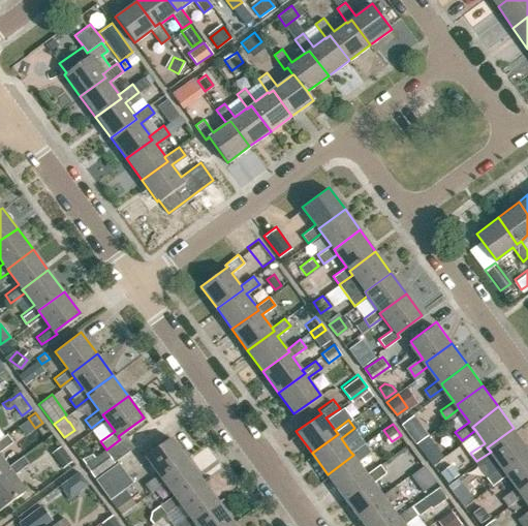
[(410,433),(416,442),(428,434),(421,425),(410,433)]
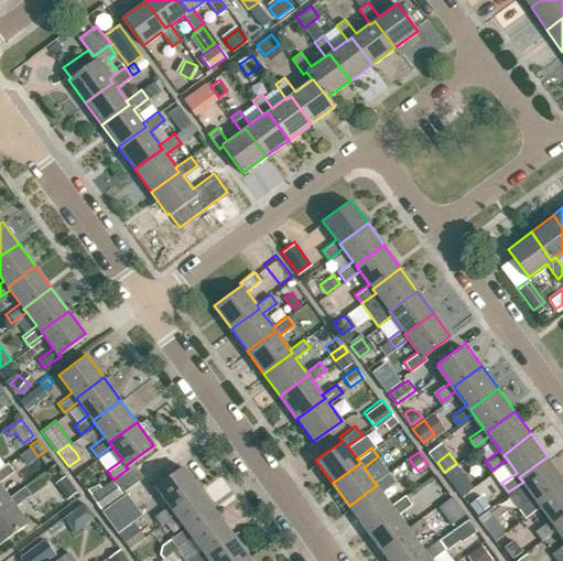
[(562,479),(562,477),(548,456),(519,477),(523,482),(532,495),(518,506),(524,515),(539,504),(536,499),(562,479)]
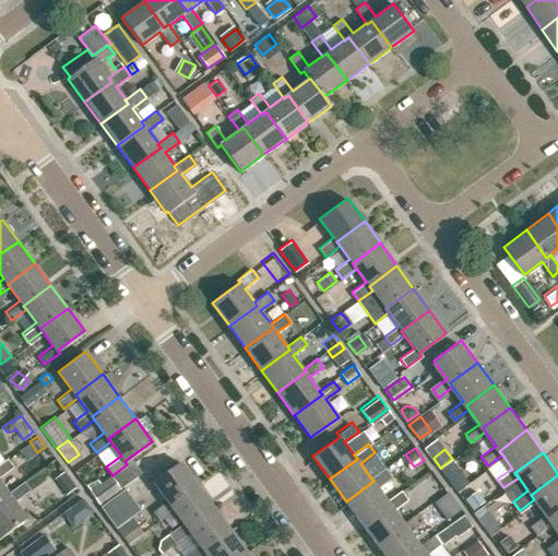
[(6,457),(0,460),(0,499),(8,495),(7,493),(0,483),(0,473),(11,465),(6,457)]
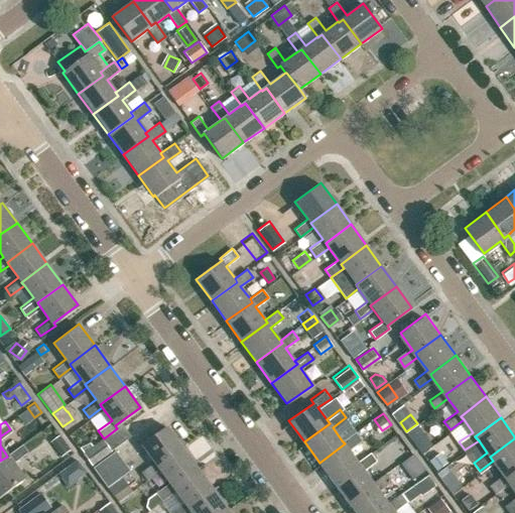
[(157,465),(182,446),(166,425),(142,443),(154,462),(141,471),(147,479),(160,470),(157,465)]
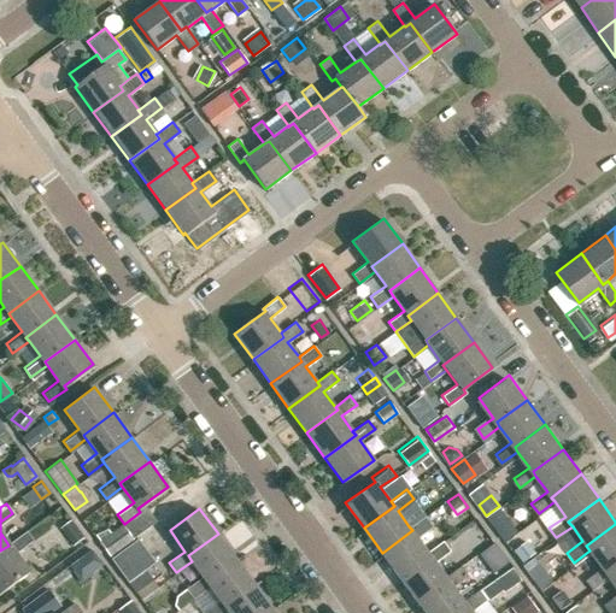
[(496,529),(508,522),(499,510),(488,518),(496,529)]
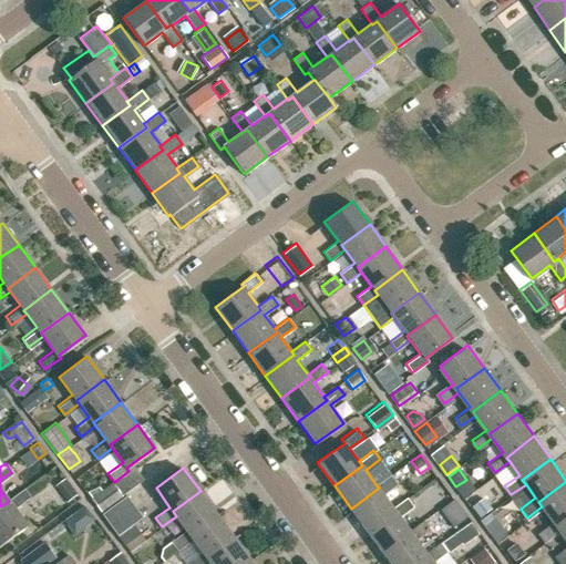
[(394,511),(391,506),(382,493),(398,482),(390,473),(376,484),(379,488),(351,509),(367,531),(394,511)]
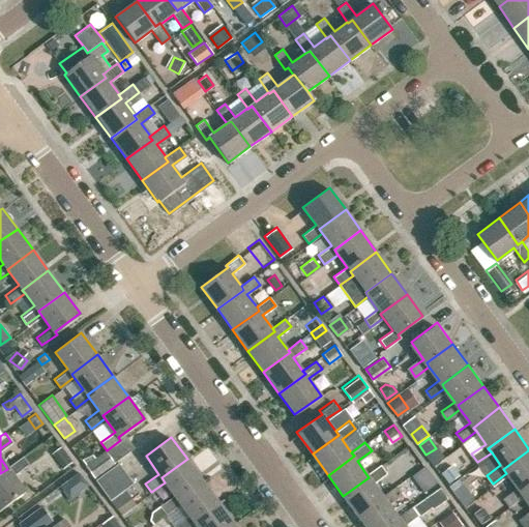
[(59,445),(52,451),(63,466),(70,461),(59,445)]
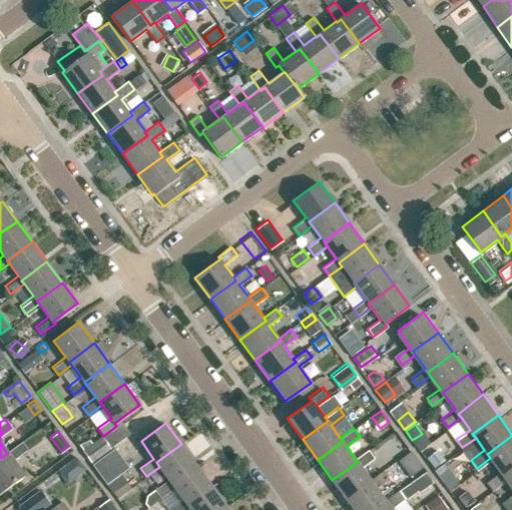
[(90,462),(109,448),(100,435),(81,450),(90,462)]
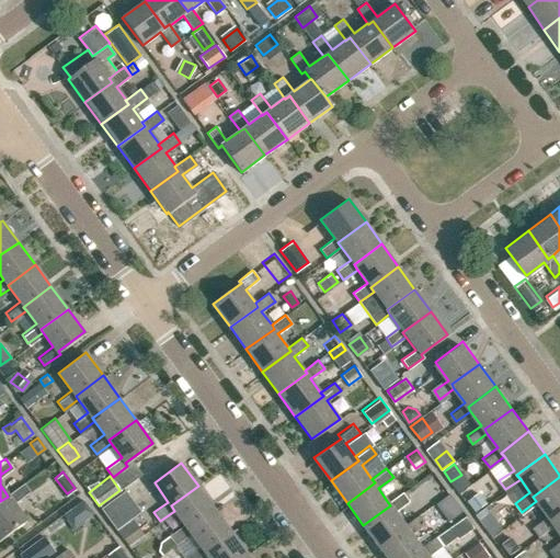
[(559,511),(559,477),(533,497),(536,501),(546,514),(532,525),(538,534),(552,524),(549,520),(559,511)]
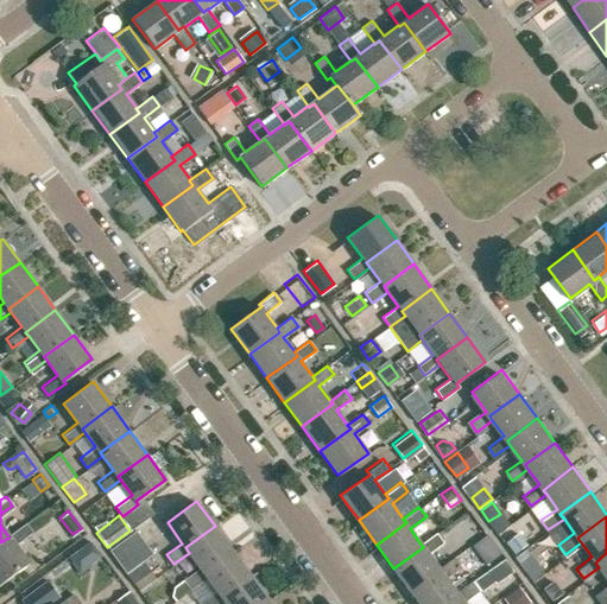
[(13,544),(31,531),(25,522),(7,535),(8,538),(0,542),(0,582),(27,563),(13,544)]
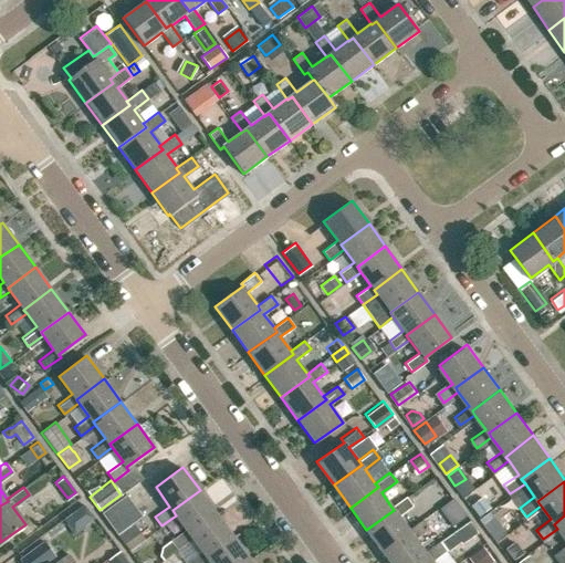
[(216,512),(200,490),(173,510),(176,515),(186,529),(161,546),(160,554),(163,559),(191,537),(189,533),(216,512)]
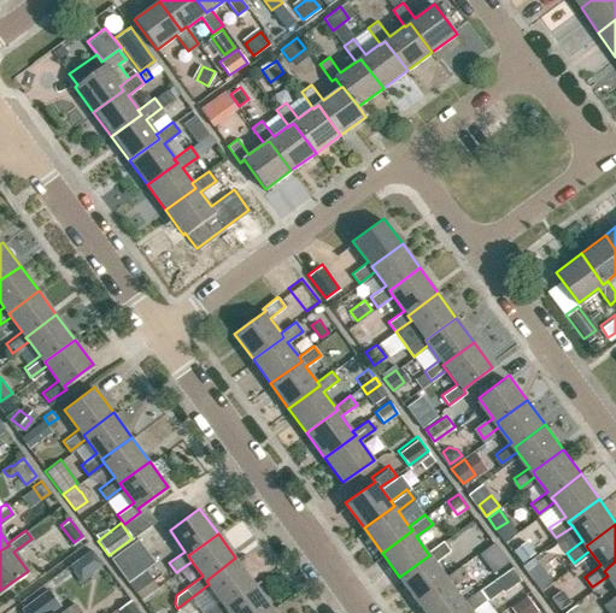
[(156,560),(139,536),(111,556),(135,590),(153,577),(146,566),(156,560)]
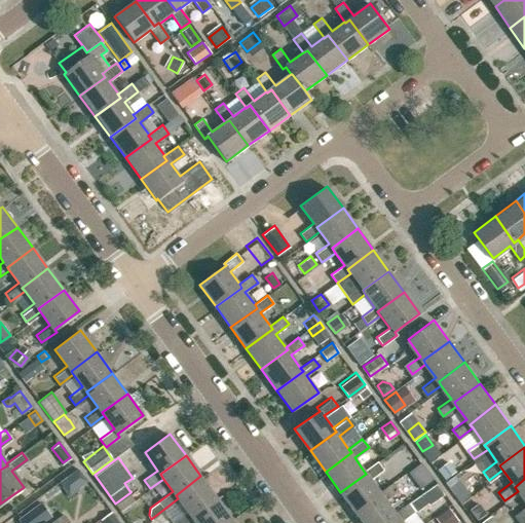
[(381,494),(378,490),(369,478),(383,468),(377,459),(363,470),(366,474),(340,492),(355,513),(381,494)]
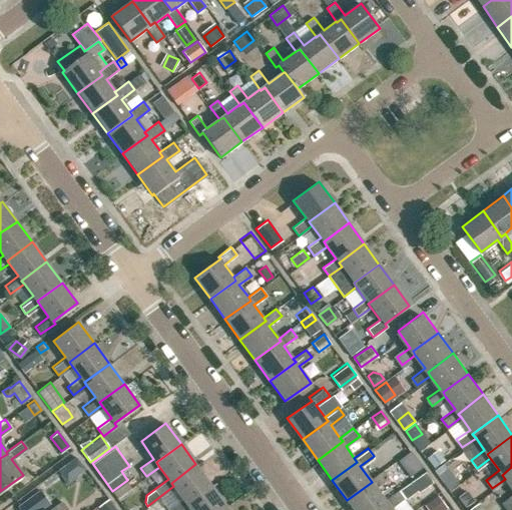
[(413,449),(399,458),(410,475),(424,465),(413,449)]
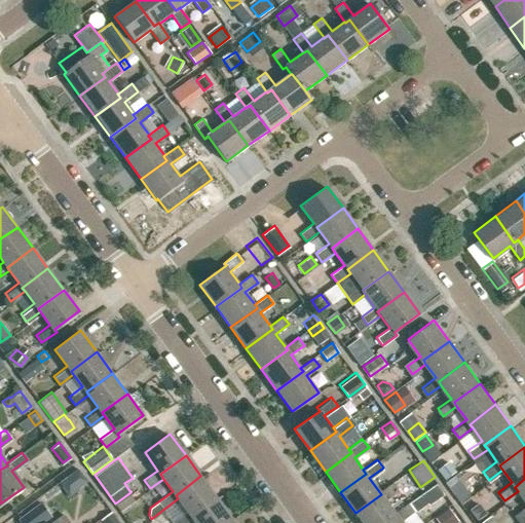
[(444,480),(455,471),(448,460),(437,469),(444,480)]
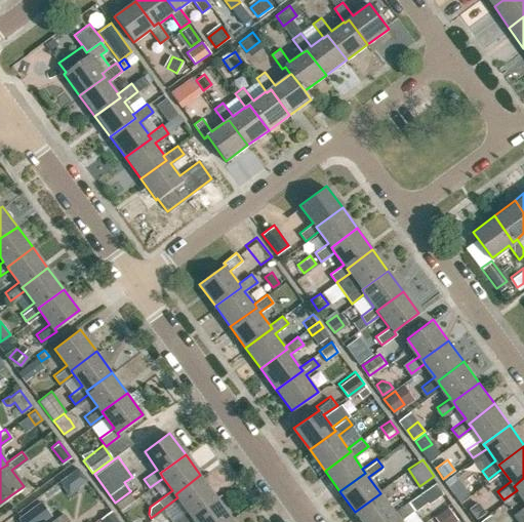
[(81,483),(87,479),(78,467),(72,471),(81,483)]
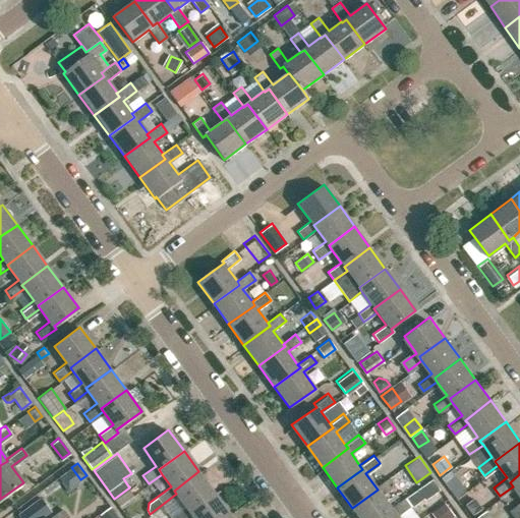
[(214,492),(198,471),(174,491),(176,494),(186,507),(172,517),(173,517),(187,517),(192,515),(189,511),(214,492)]
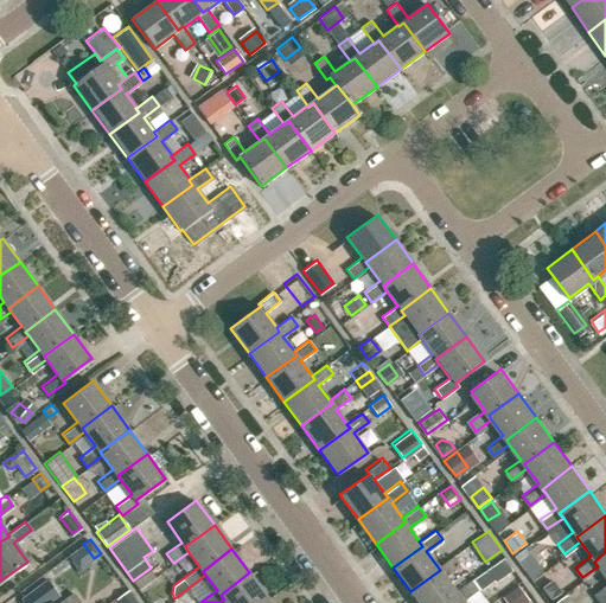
[(605,552),(594,562),(598,566),(605,577),(605,582),(593,592),(600,602),(605,597),(605,552)]
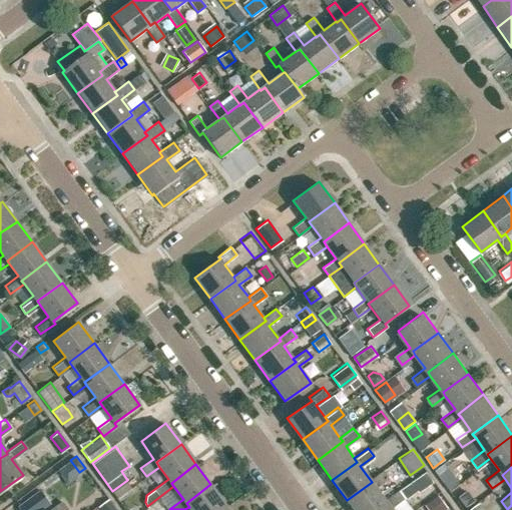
[(376,509),(387,502),(384,498),(375,486),(389,476),(383,468),(369,478),(372,482),(347,500),(354,509),(376,509)]
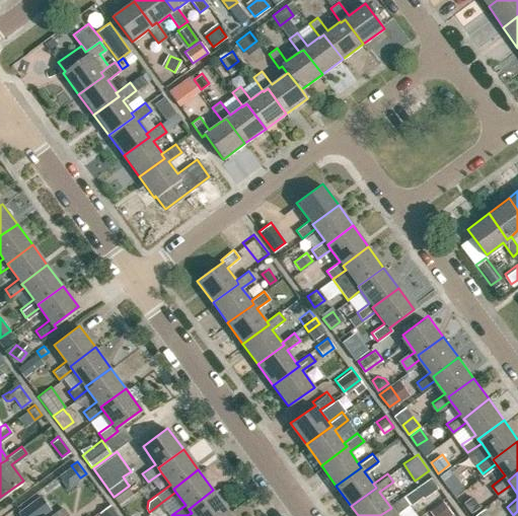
[(417,488),(424,498),(437,488),(430,477),(417,488)]
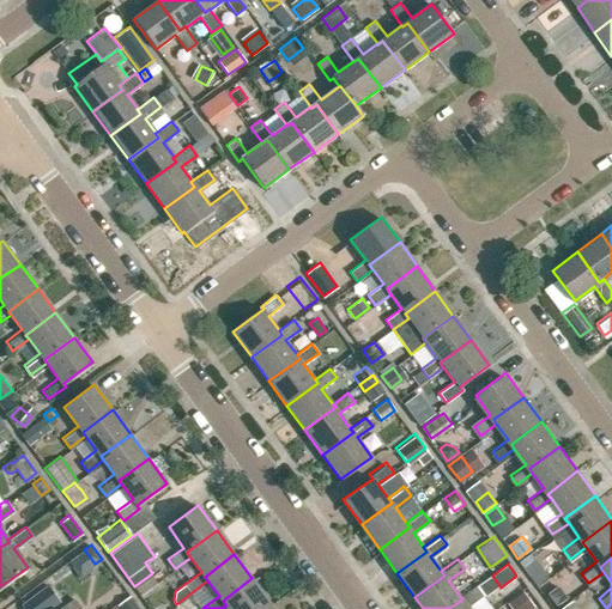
[(50,574),(54,579),(65,571),(62,566),(50,574)]
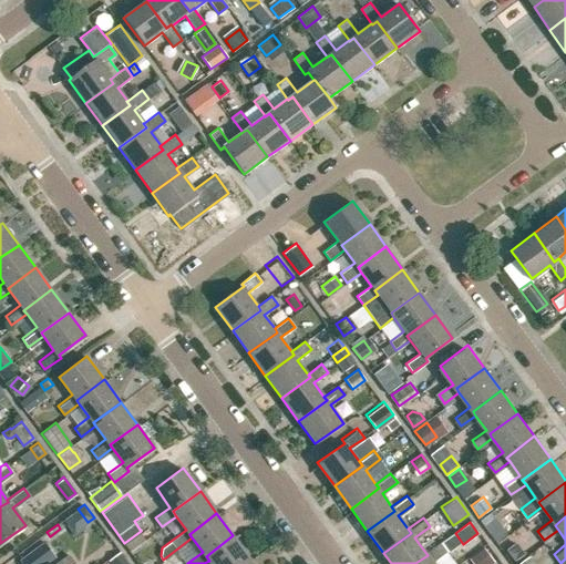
[(242,563),(249,559),(233,535),(206,556),(209,561),(212,563),(242,563)]
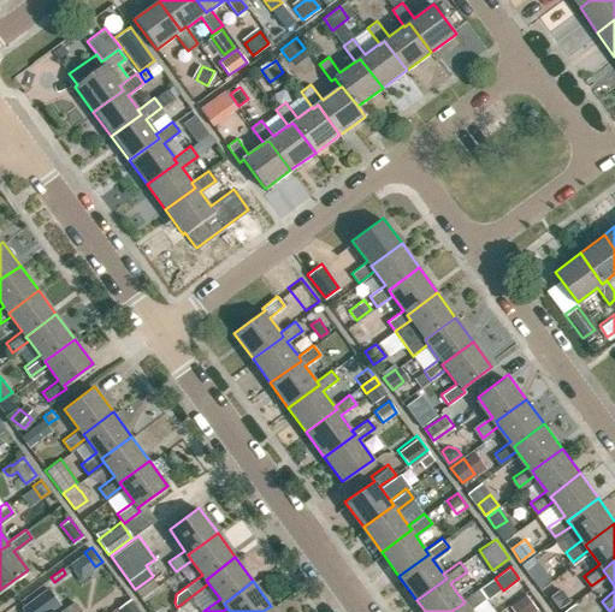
[(472,611),(469,608),(485,596),(478,586),(461,598),(465,602),(451,611),(472,611)]
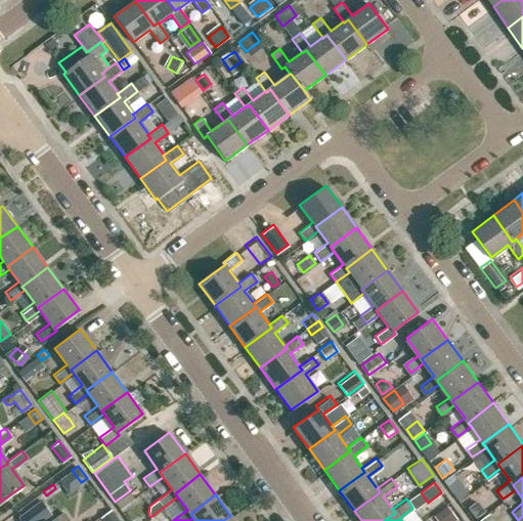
[(19,520),(40,520),(50,514),(40,500),(16,517),(19,520)]
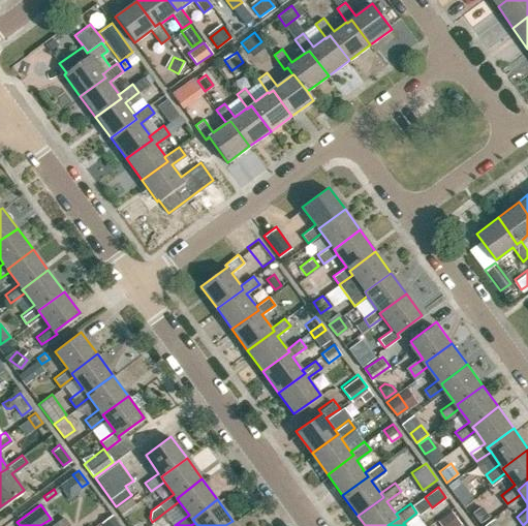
[(488,520),(490,513),(476,509),(474,517),(488,520)]
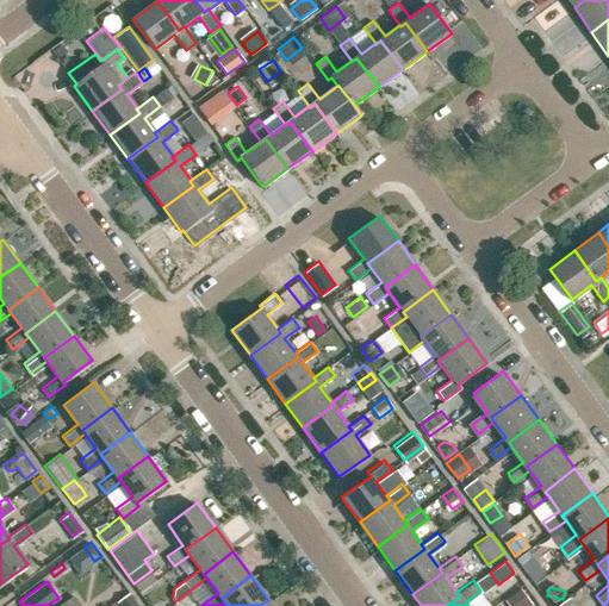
[(515,605),(526,605),(530,603),(520,588),(508,597),(515,605)]
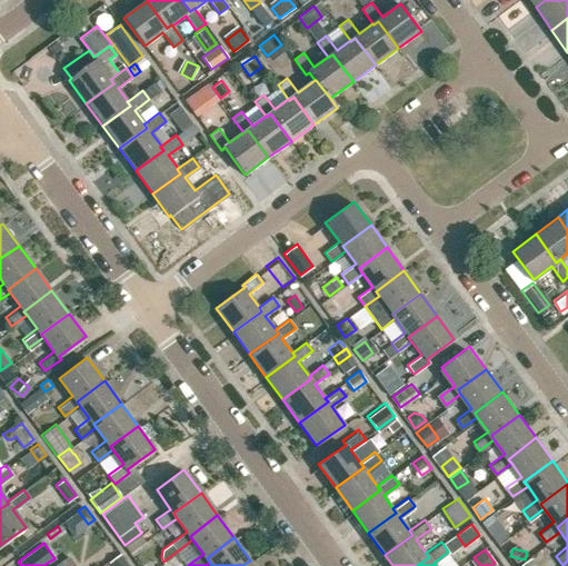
[(129,565),(120,553),(109,562),(112,565),(129,565)]
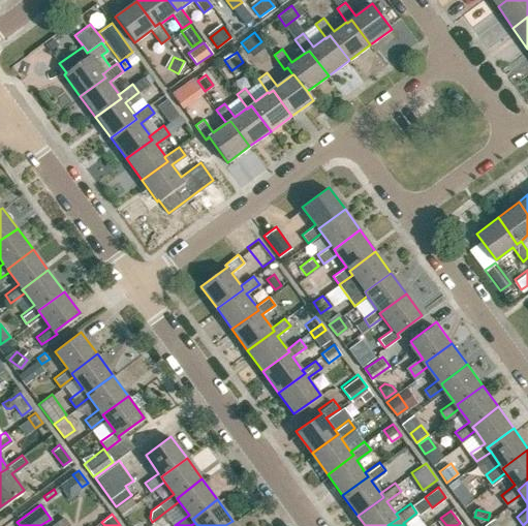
[(67,525),(69,525),(63,517),(50,525),(67,525)]
